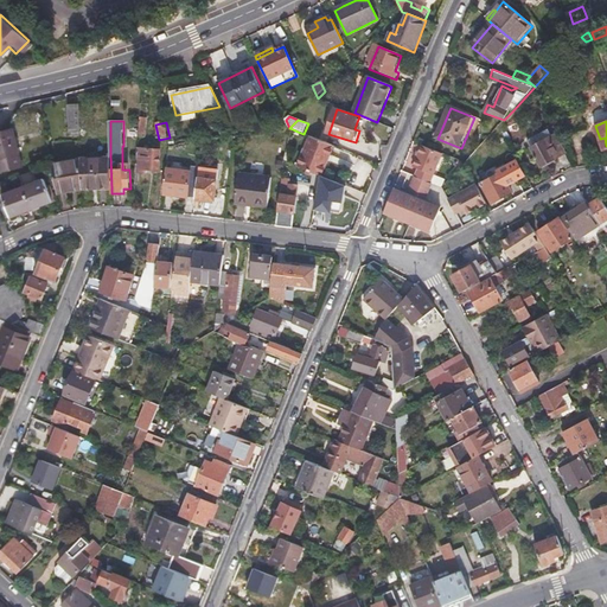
[(555,157),(564,152),(557,136),(554,139),(550,131),(529,141),(543,168),(554,164),(553,161),(556,160),(555,157)]
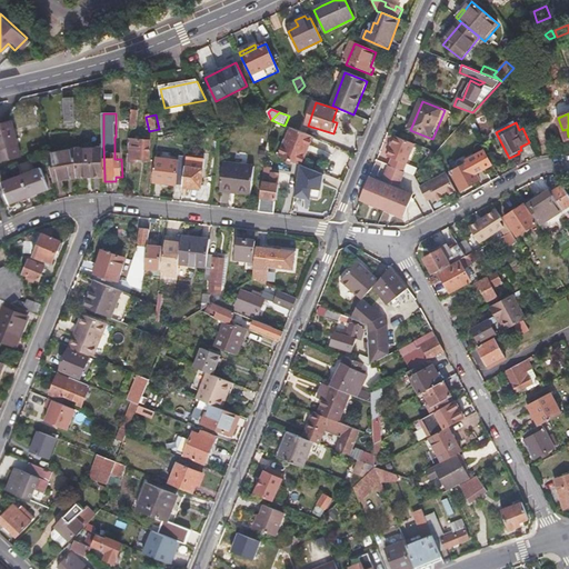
[(7,126),(13,159),(20,158),(15,125),(7,126)]
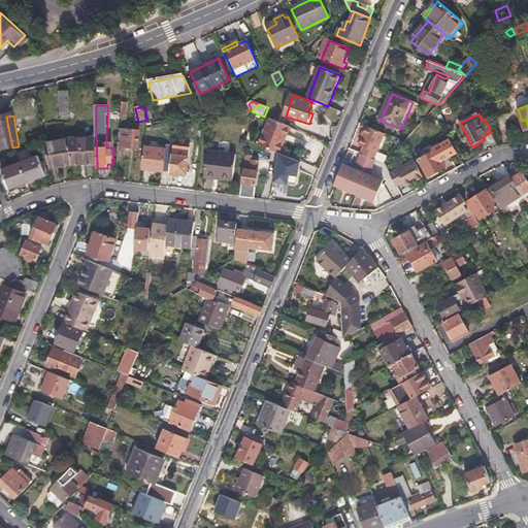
[(0,150),(12,147),(6,117),(0,117),(0,150)]
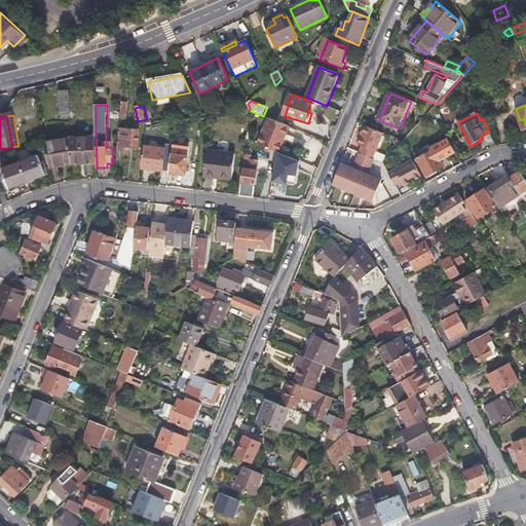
[(290,126),(270,118),(260,144),(279,152),(290,126)]
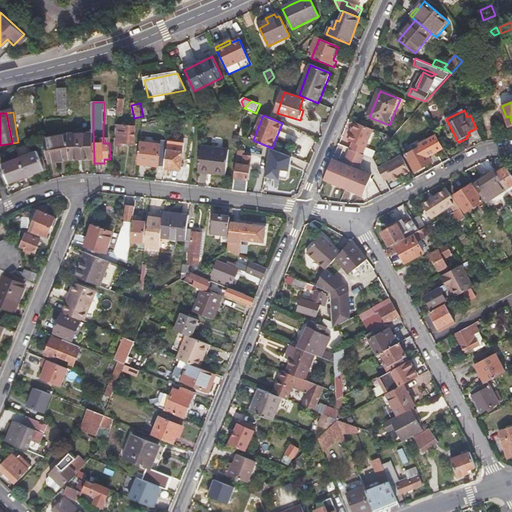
[(368,146),(375,128),(349,118),(339,144),(348,147),(345,156),(362,163),(366,153),(373,156),(375,149),(368,146)]
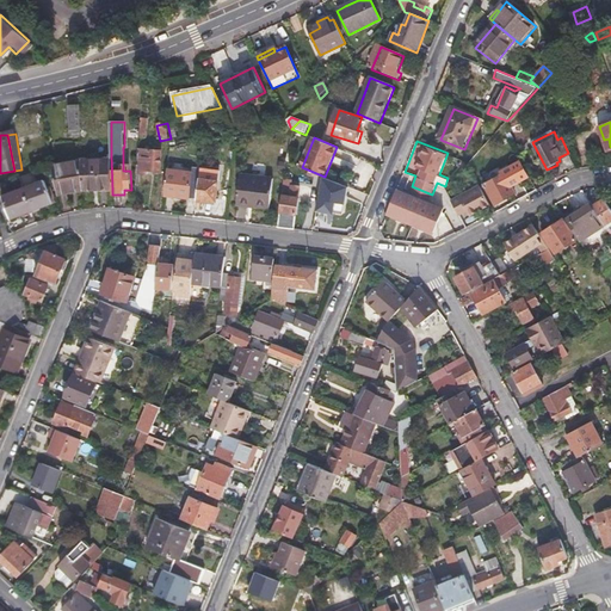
[(469,164),(471,167),(491,150),(486,144),(468,164),(469,164)]
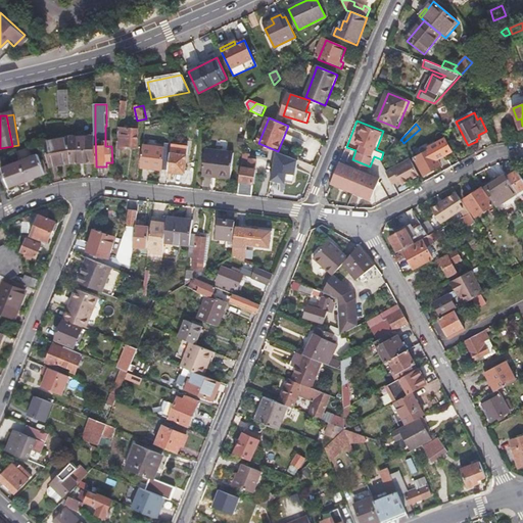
[(119,130),(115,158),(120,158),(120,150),(126,150),(126,148),(138,149),(139,132),(119,130)]
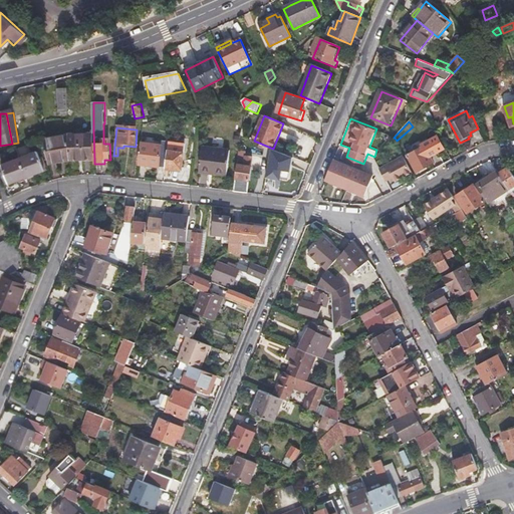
[(94,160),(93,132),(70,133),(70,136),(71,161),(94,160)]
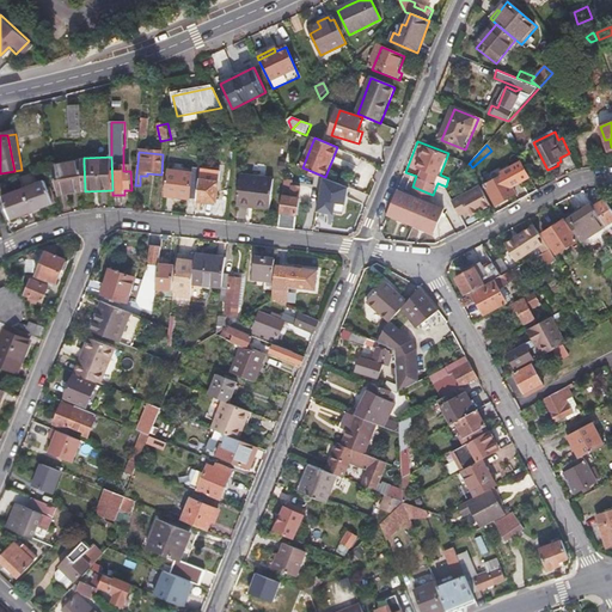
[(54,165),(60,195),(85,191),(84,161),(54,165)]
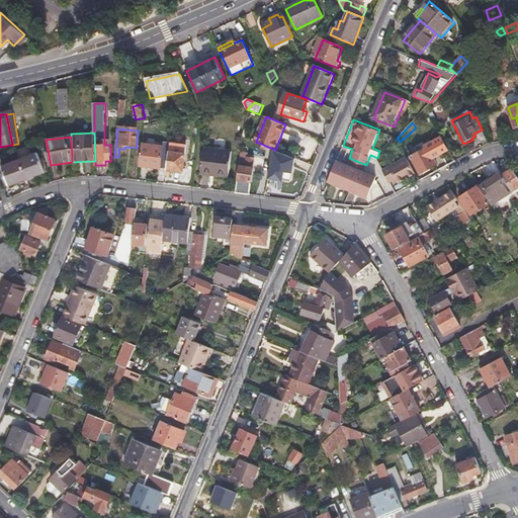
[(448,149),(442,137),(427,145),(428,147),(413,156),(421,173),(437,165),(434,157),(448,149)]
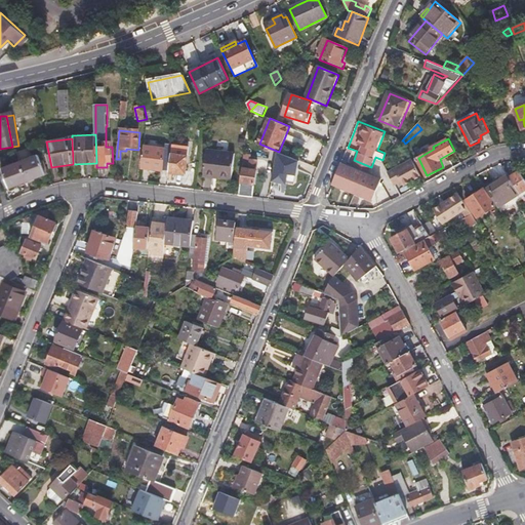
[(172,151),(170,170),(186,172),(190,147),(173,146),(172,151)]
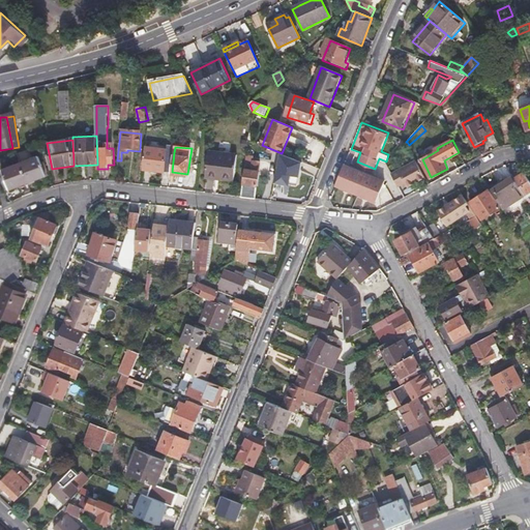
[(146,149),(143,170),(165,173),(168,151),(146,149)]
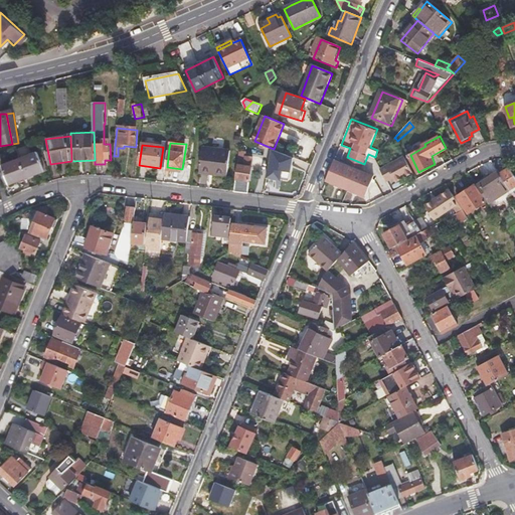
[(166,169),(167,167),(169,148),(163,147),(160,168),(166,169)]
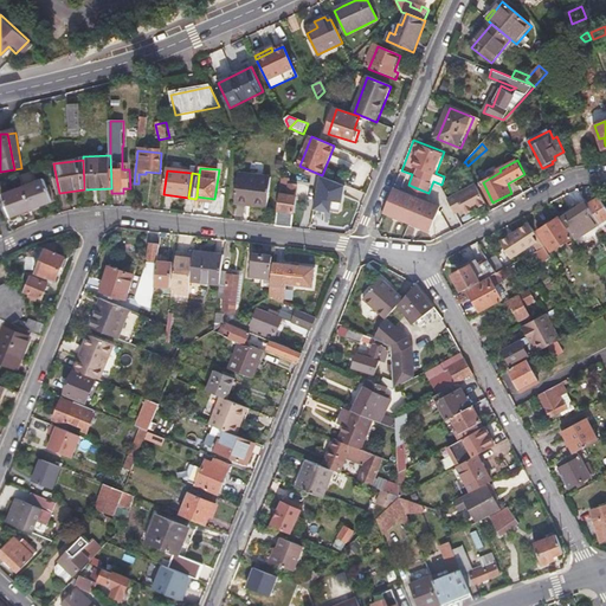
[(246,200),(266,202),(270,178),(238,174),(234,202),(246,205),(246,200)]
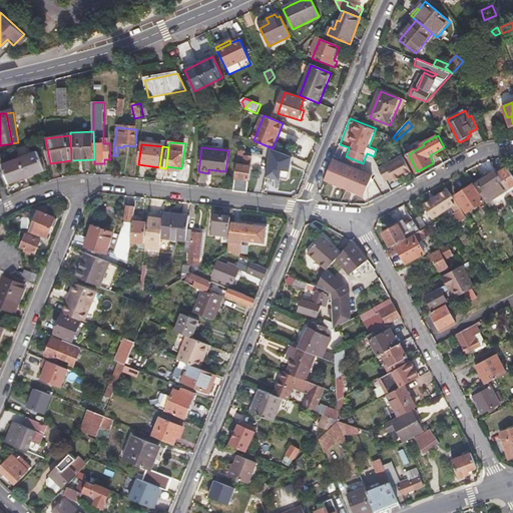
[(283,168),(292,170),(295,152),(272,148),(265,188),(279,191),(283,168)]
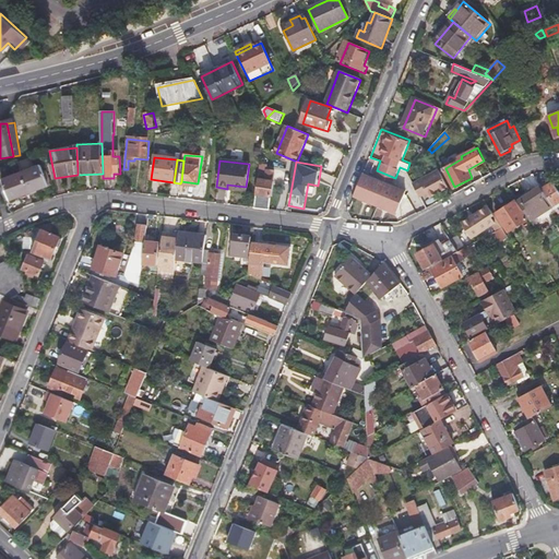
[(25,171),(31,191),(50,186),(45,166),(25,171)]
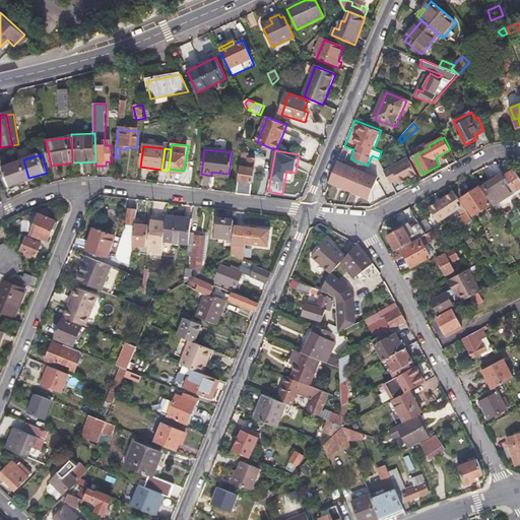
[(384,169),(393,185),(416,173),(408,155),(384,169)]
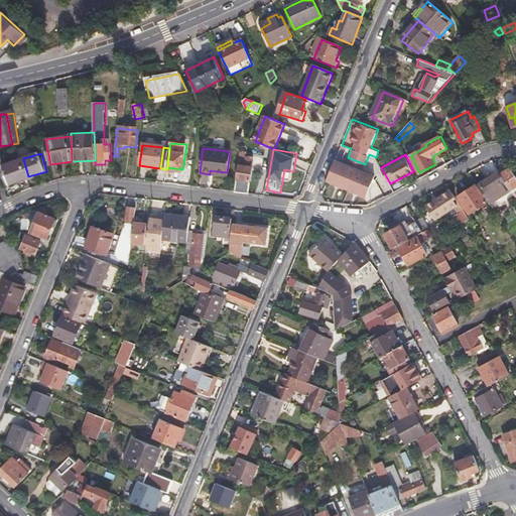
[(234,191),(249,192),(254,157),(248,156),(247,165),(238,164),(234,191)]
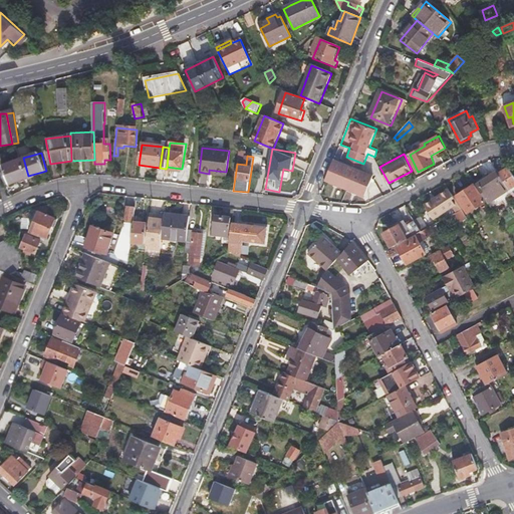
[(335,156),(325,182),(364,198),(373,177),(370,176),(373,170),(359,164),(358,167),(345,161),(345,160),(335,156)]
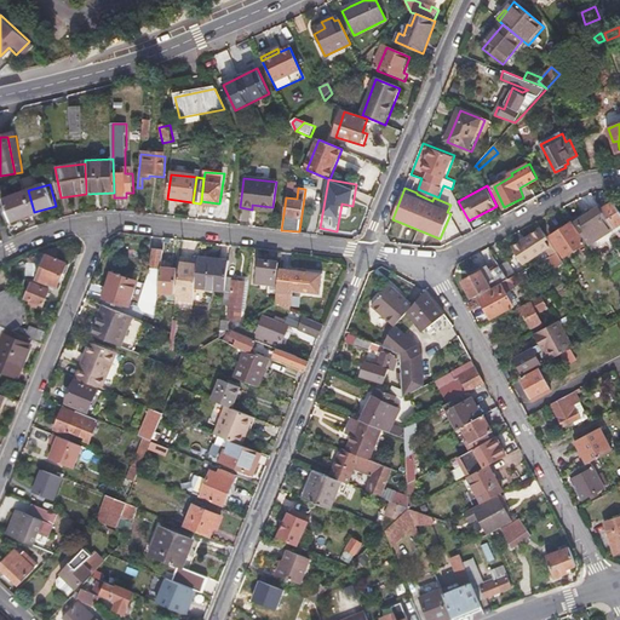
[(34,212),(28,190),(5,196),(11,219),(34,212)]
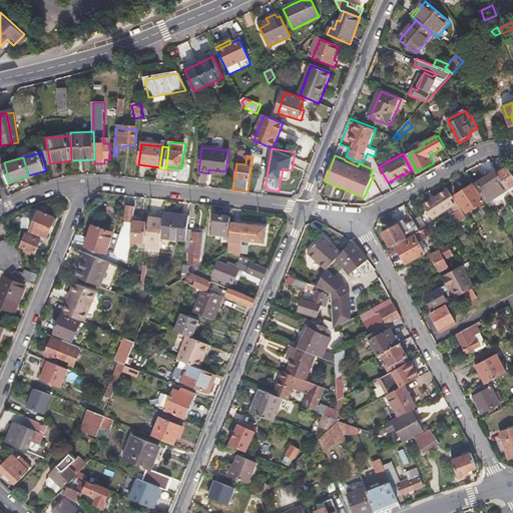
[(512,192),(512,175),(507,167),(497,173),(508,189),(511,194),(512,192)]
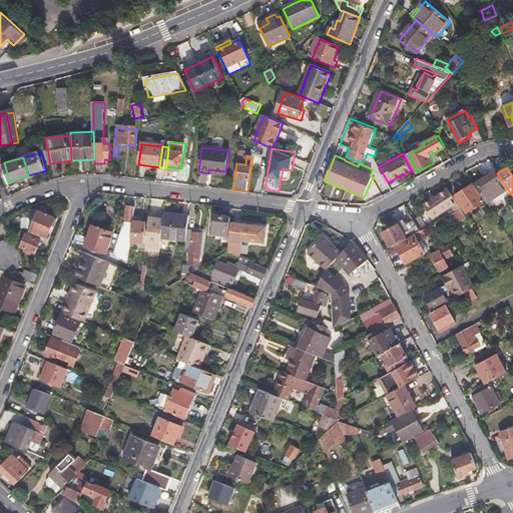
[(496,173),(494,170),(474,184),(485,201),(486,203),(508,189),(497,173),(496,173)]
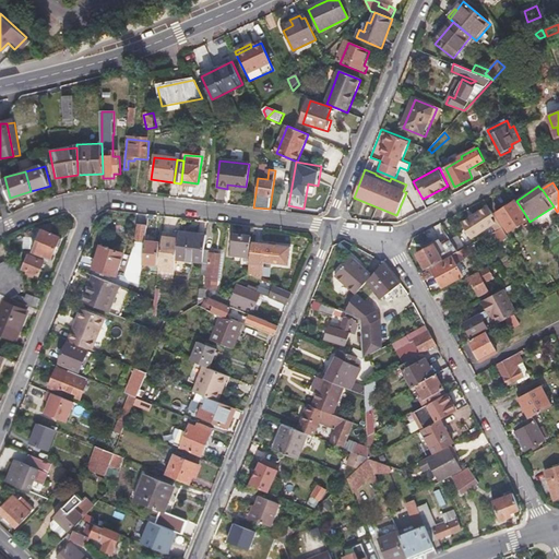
[(516,201),(515,199),(494,213),(507,234),(528,219),(516,201)]
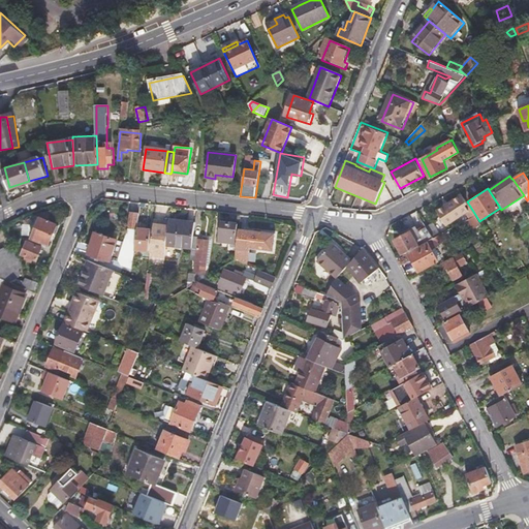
[(466,213),(464,211),(467,209),(458,195),(442,206),(441,206),(434,211),(445,227),(466,213)]
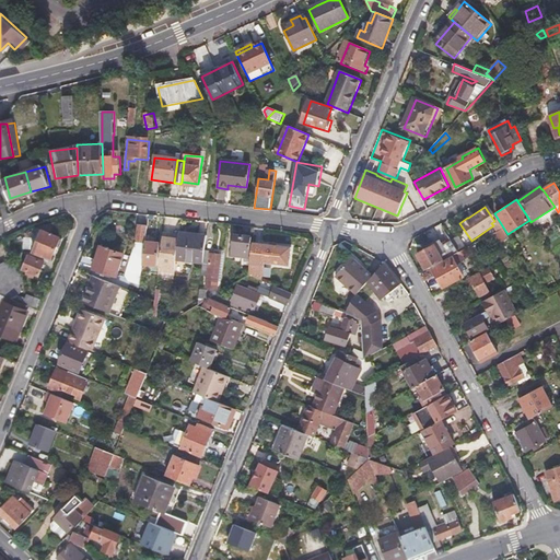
[(54,256),(61,236),(53,232),(57,220),(46,224),(44,229),(36,248),(54,256)]
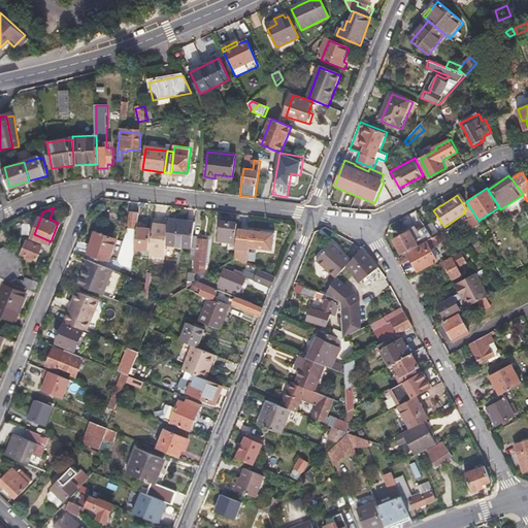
[(136,226),(139,208),(131,208),(129,227),(117,260),(131,265),(134,248),(136,226)]
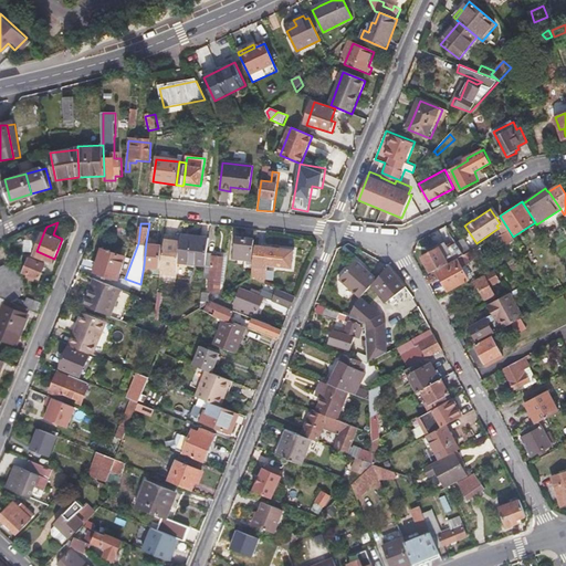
[(206,262),(207,251),(209,234),(182,231),(182,234),(181,239),(179,259),(206,262)]
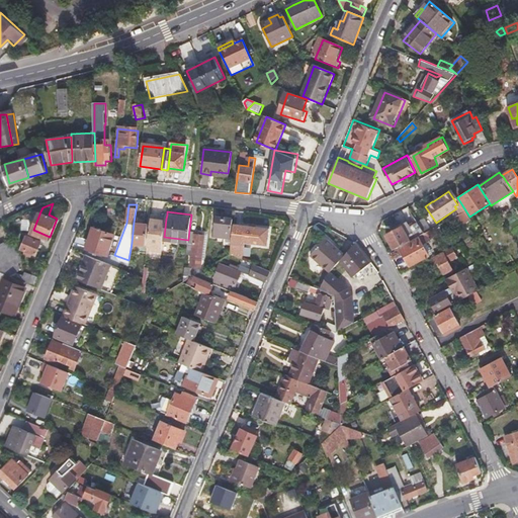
[(464,211),(456,216),(462,227),(471,222),(464,211)]
